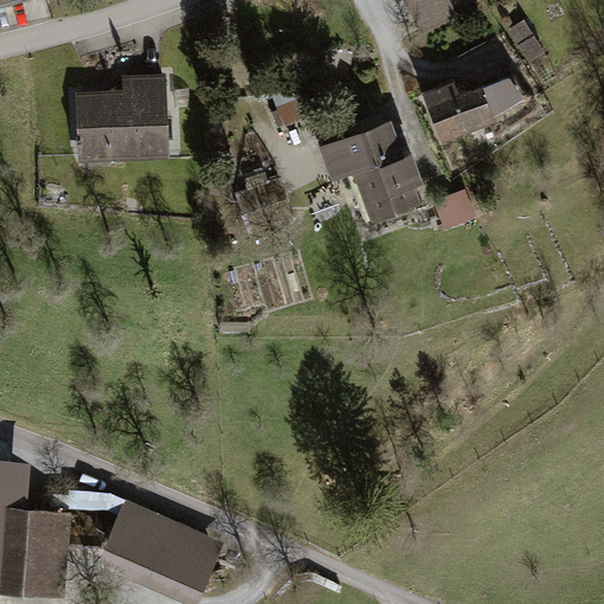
[(448,0),(403,0),(418,30),(455,11),(448,0)]
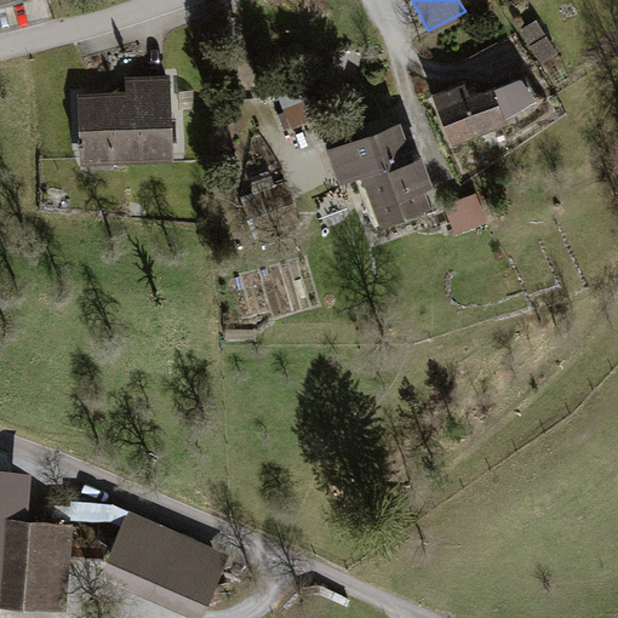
[(534,21),(519,30),(539,63),(555,53),(534,21)]
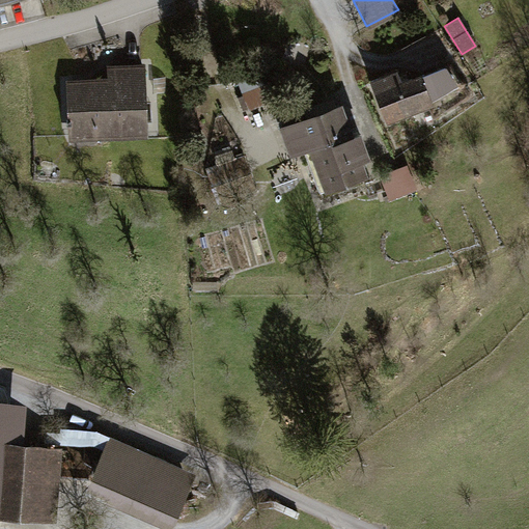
[(107,81),(64,82),(66,136),(141,134),(139,65),(107,66),(107,81)]
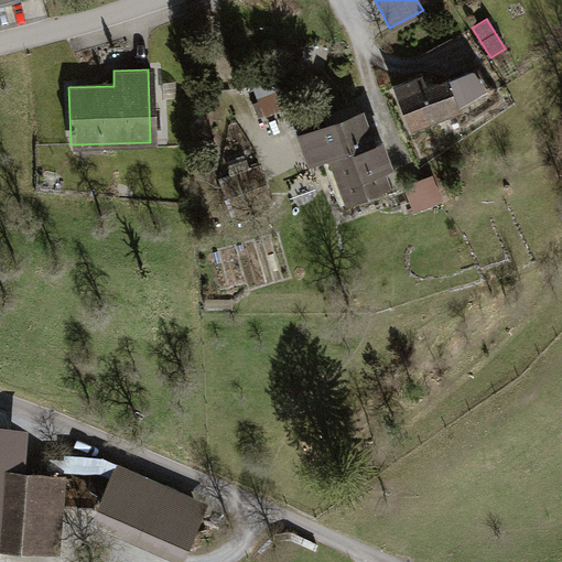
[(421,79),(393,89),(407,127),(458,109),(446,77),(423,85),(421,79)]
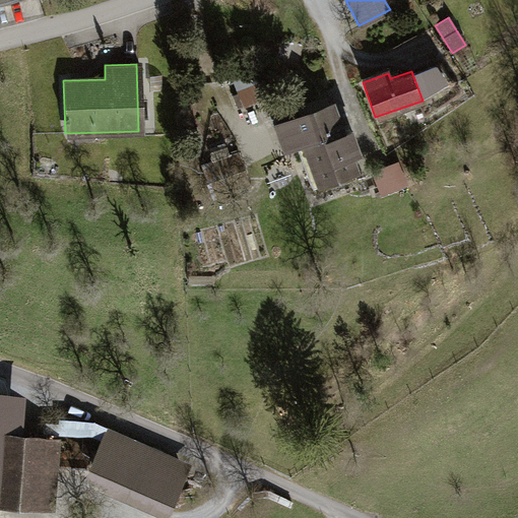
[(333,101),(272,123),(283,151),(299,146),(314,189),(360,172),(354,156),(363,153),(352,126),(343,129),(333,101)]
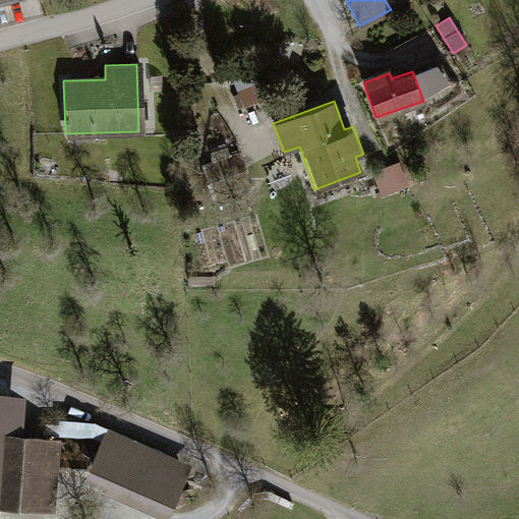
[(60,446),(0,440),(0,511),(54,514),(60,446)]
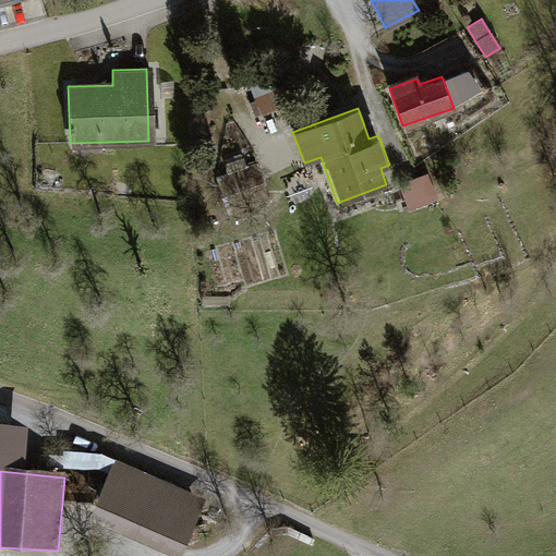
[(183,555),(204,504),(120,471),(97,528),(169,555),(183,555)]
